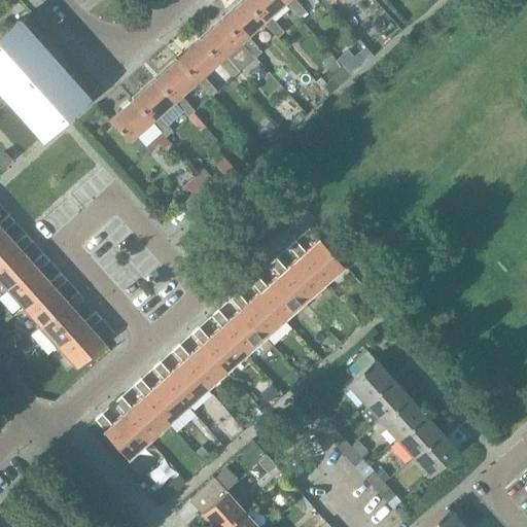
[(240,41),(240,42),(254,58),(260,53),(246,36),(262,22),(243,0),(221,20),(240,41)]
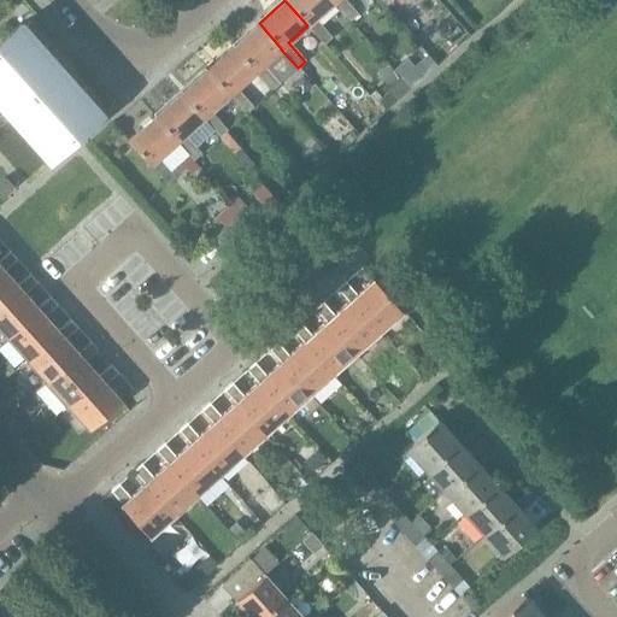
[(307,25),(324,45),(331,37),(315,19),(334,3),(331,0),(285,0),(307,25)]
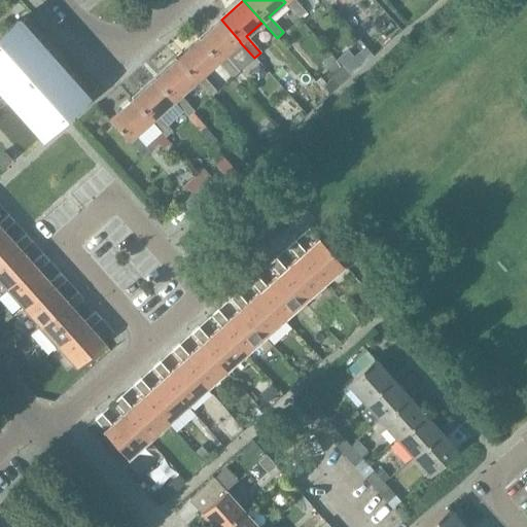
[(283,0),(285,2),(299,19),(306,12),(294,0),(283,0)]
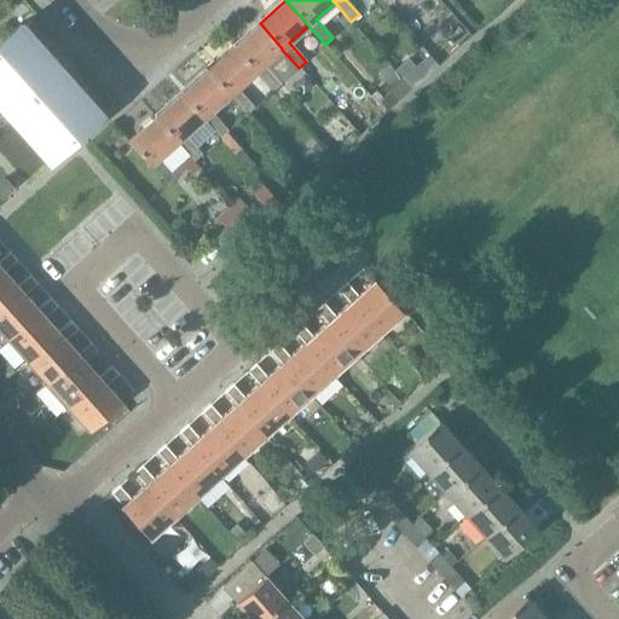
[(256,73),(272,91),(281,85),(264,65),(282,50),(282,48),(260,23),(233,47),(256,73)]
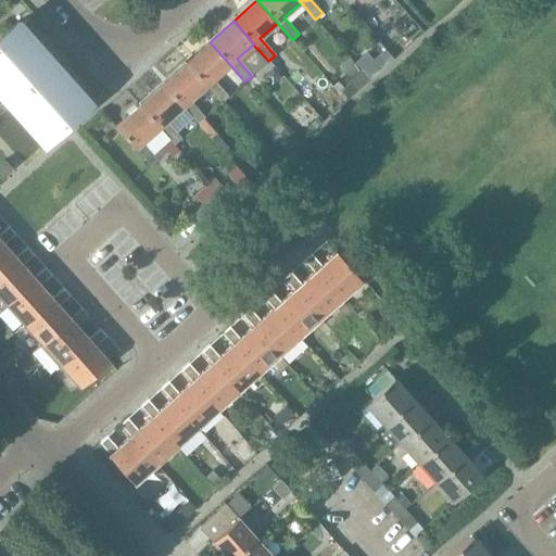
[(0,74),(38,118),(29,126),(45,142),(90,102),(19,22),(0,38),(0,74)]
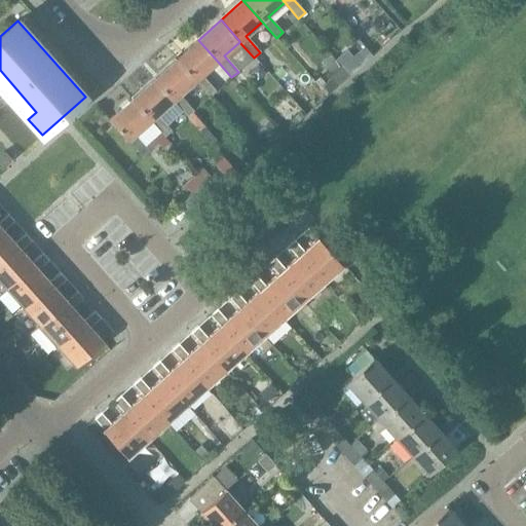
[(195,81),(210,98),(216,91),(201,76),(218,62),(198,40),(176,60),(195,81)]
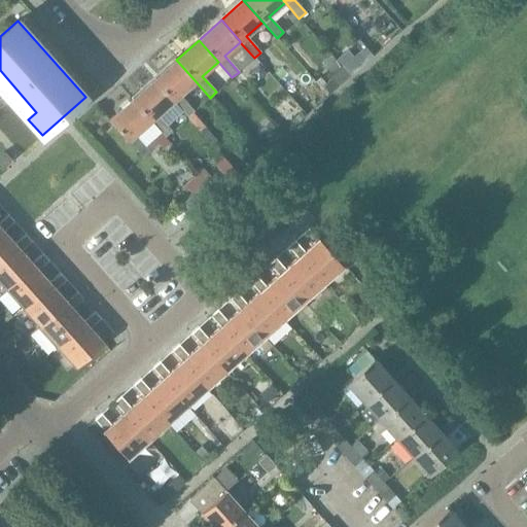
[(173,101),(187,117),(194,111),(179,96),(196,81),(176,60),(154,79),(173,101)]
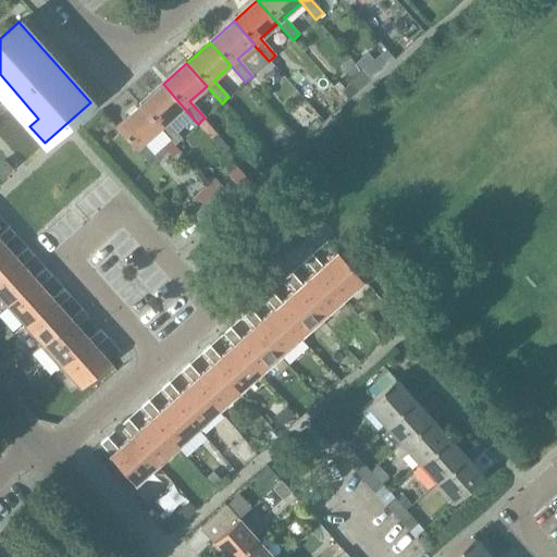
[(160,128),(159,128),(174,145),(182,139),(166,122),(183,107),(163,84),(139,106),(160,128)]
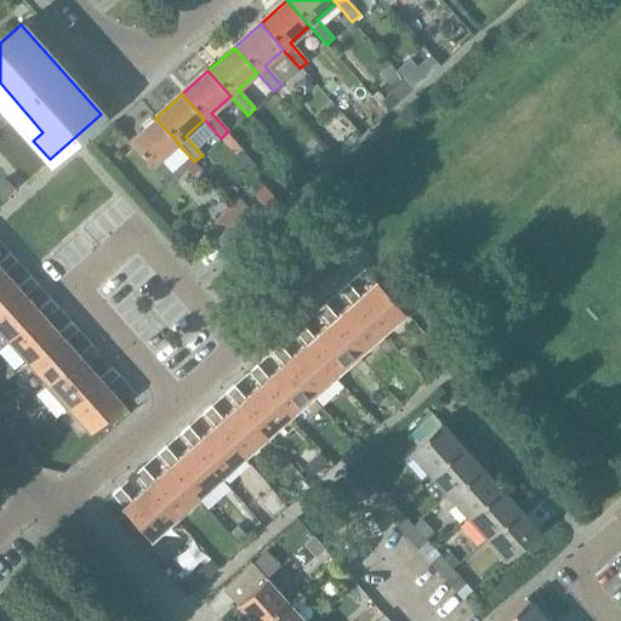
[(178,143),(155,118),(129,141),(152,166),(169,186),(176,178),(159,159),(177,143),(178,143)]
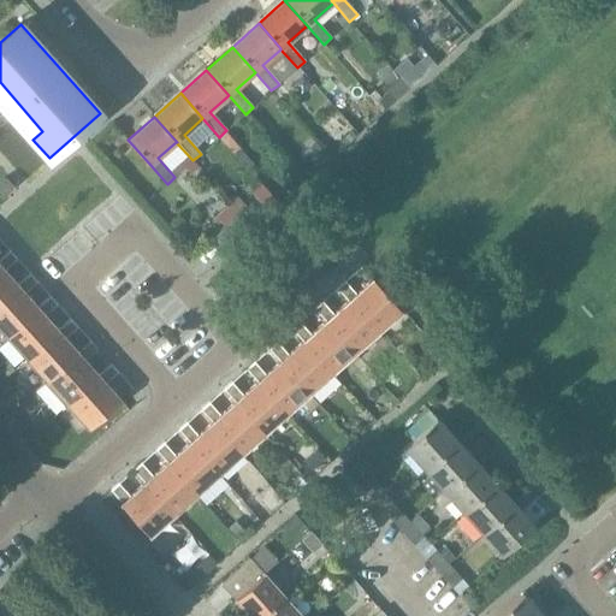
[(306,154),(319,169),(330,159),(318,144),(306,154)]
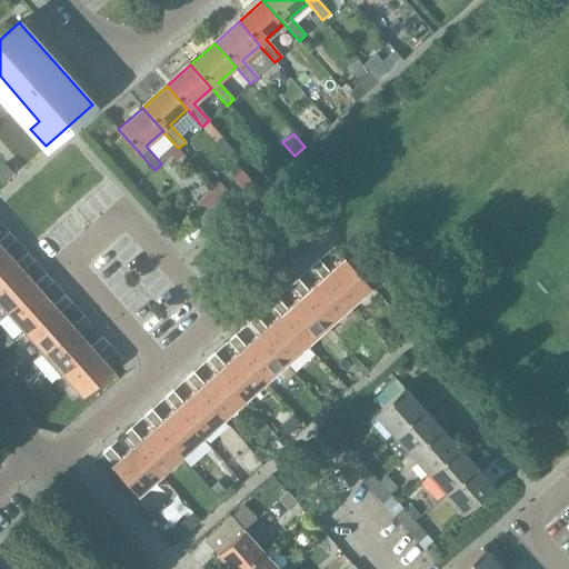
[(12,172),(6,165),(0,168),(0,180),(2,182),(12,172)]
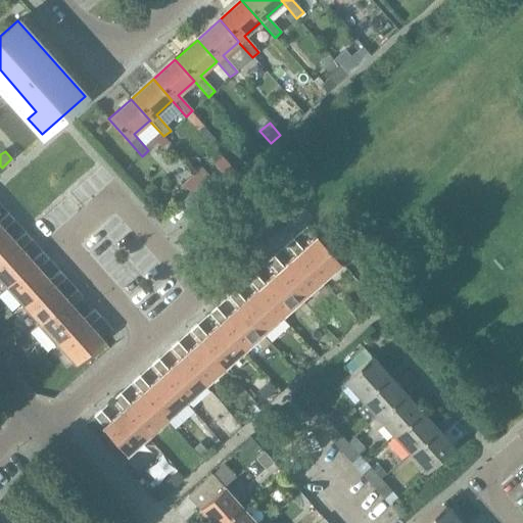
[(214,195),(203,183),(181,203),(191,216),(214,195)]
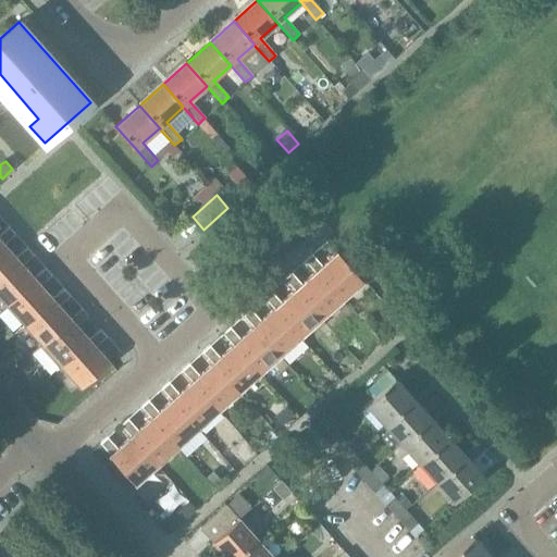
[(0,272),(16,258),(15,258),(3,245),(15,234),(9,227),(0,235),(0,272)]
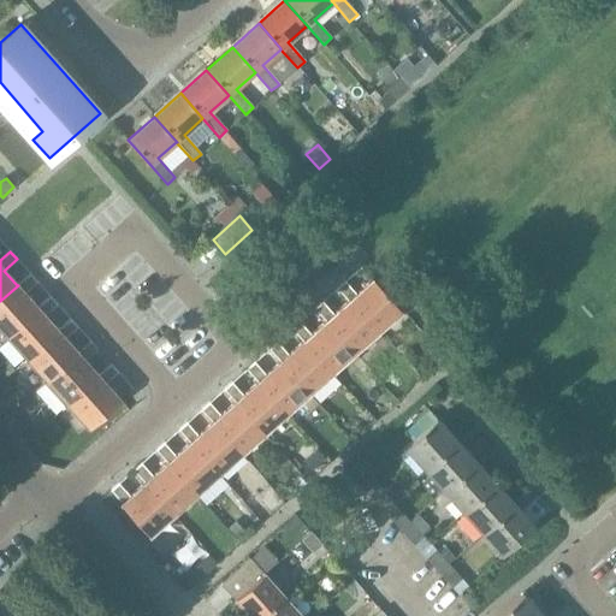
[(18,285),(0,301),(0,331),(5,337),(37,308),(24,294),(36,282),(30,274),(17,285),(18,285)]
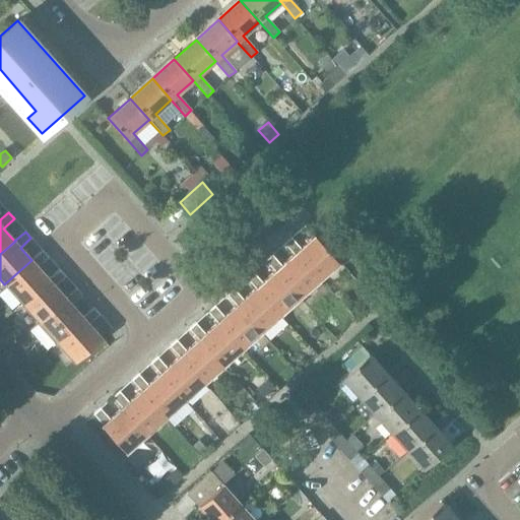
[(319,281),(338,264),(313,236),(312,237),(313,238),(301,249),(291,238),(284,244),(295,254),(319,281)]
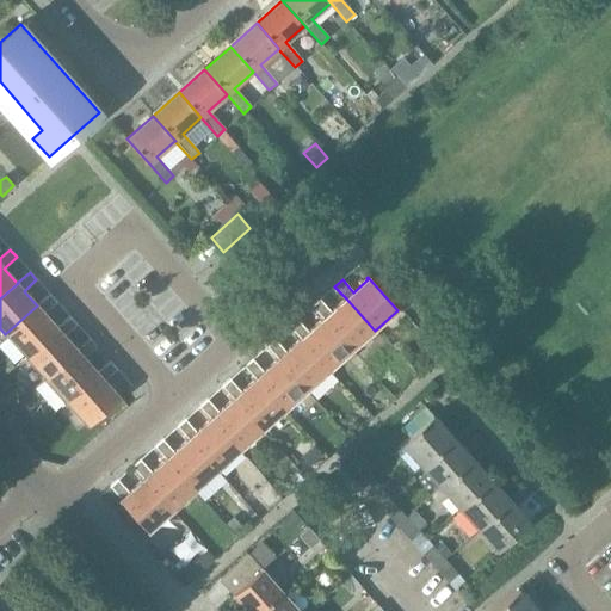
[(37,306),(5,334),(25,357),(57,328),(44,313),(56,302),(50,295),(37,306)]
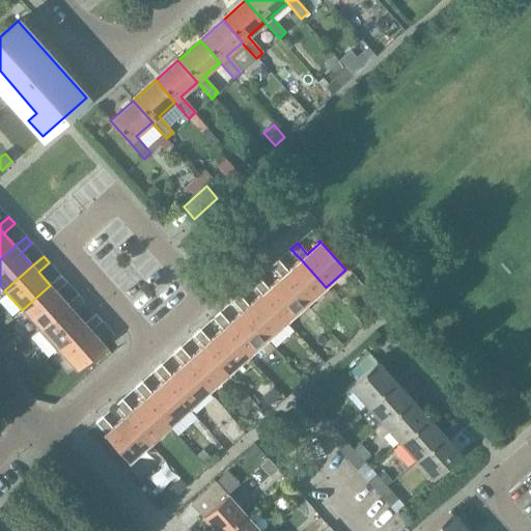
[(281,277),(306,305),(326,287),(301,259),(287,272),(278,260),(272,267),(281,277)]
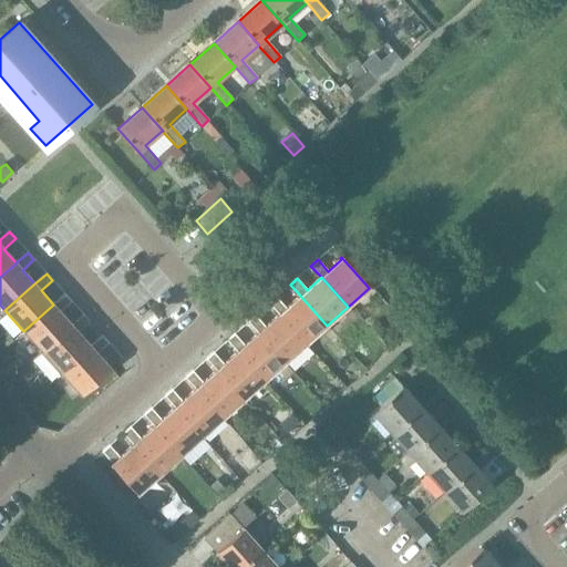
[(53,305),(23,331),(42,352),(72,326),(60,311),(71,301),(64,295),(53,305)]
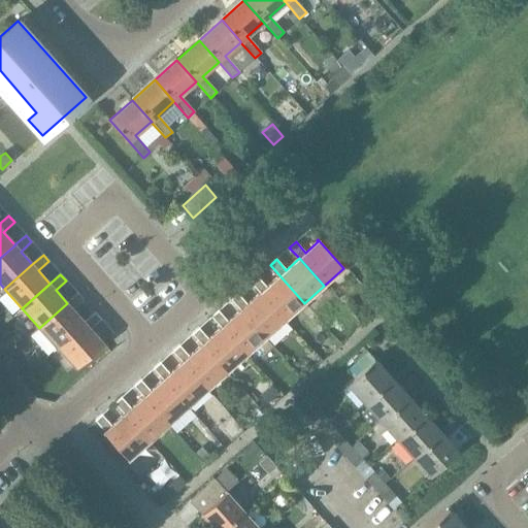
[(260,293),(285,321),(304,303),(279,275),(266,287),(257,276),(251,283),(260,293)]
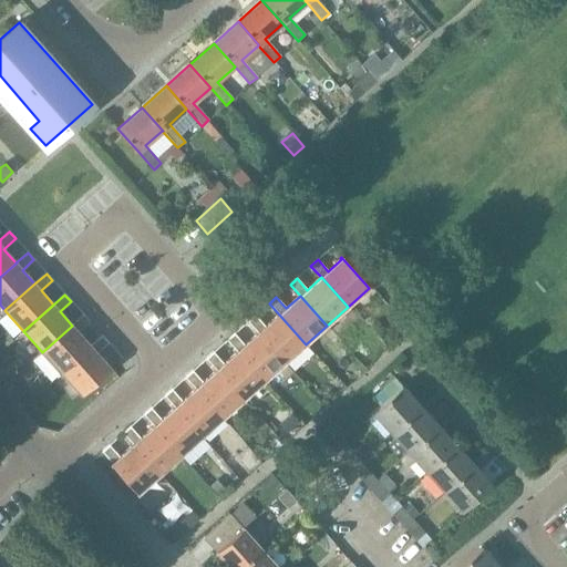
[(91,347),(91,346),(78,332),(90,322),(83,315),(72,326),(42,352),(61,373),(91,347)]
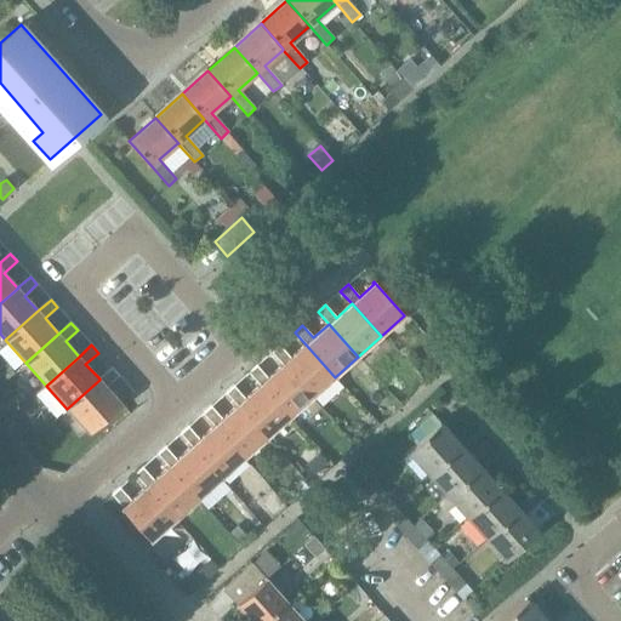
[(306,345),(291,358),(279,346),(272,352),(283,365),(312,398),(335,377),(306,345)]
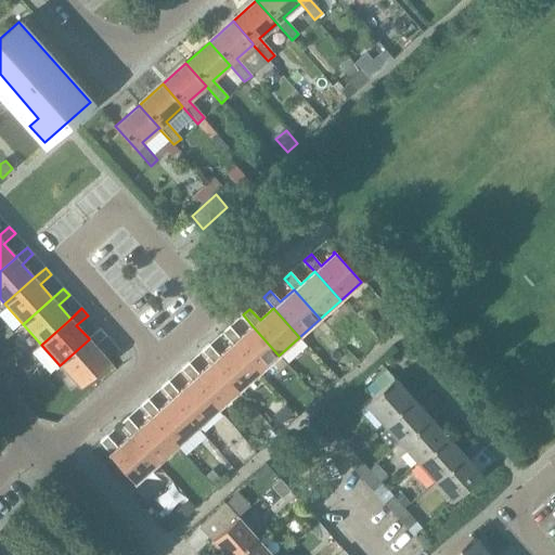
[(233,344),(259,373),(279,356),(253,326),(240,338),(229,326),(222,333),(232,345),(233,344)]
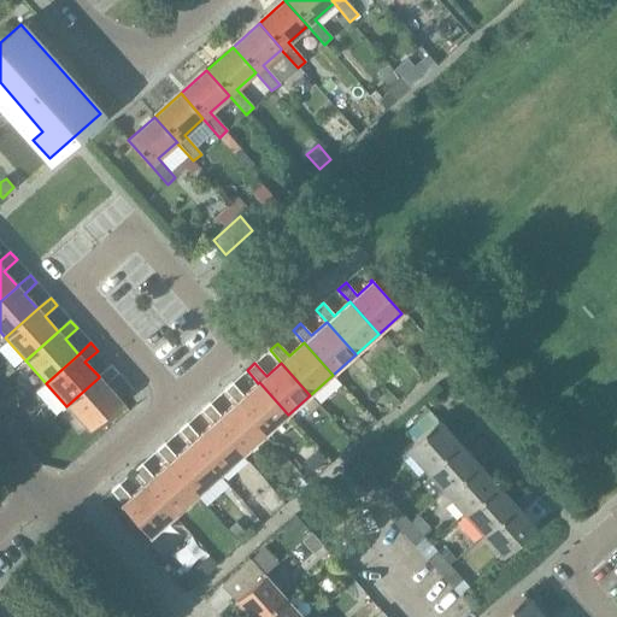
[(66,406),(87,429),(121,399),(119,398),(118,399),(105,385),(118,372),(111,365),(99,376),(99,377),(66,406)]
